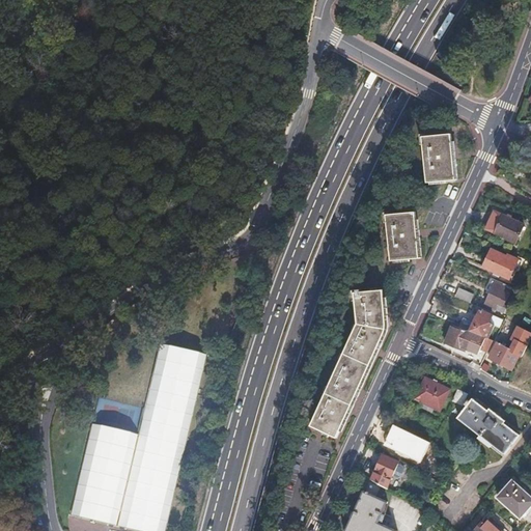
[(456,178),(452,134),(424,136),(428,182),(456,178)]
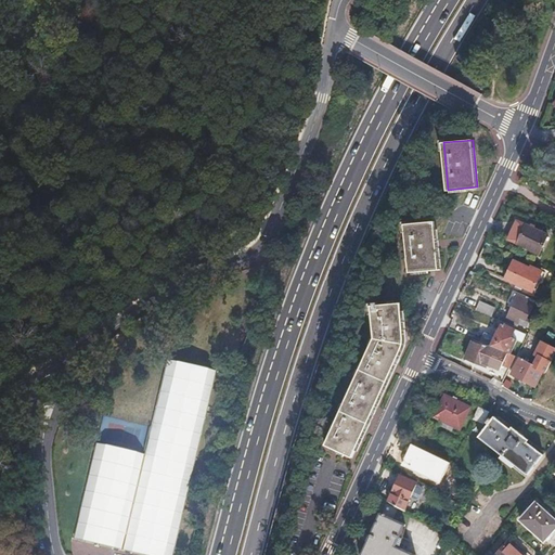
[(506,237),(516,242),(538,253),(546,234),(525,223),(515,219),(506,237)]
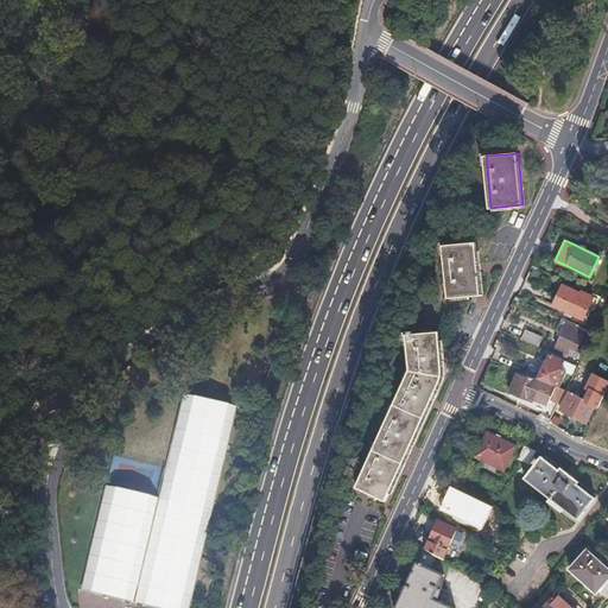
[(476,242),(444,246),(449,297),(481,293),(476,242)]
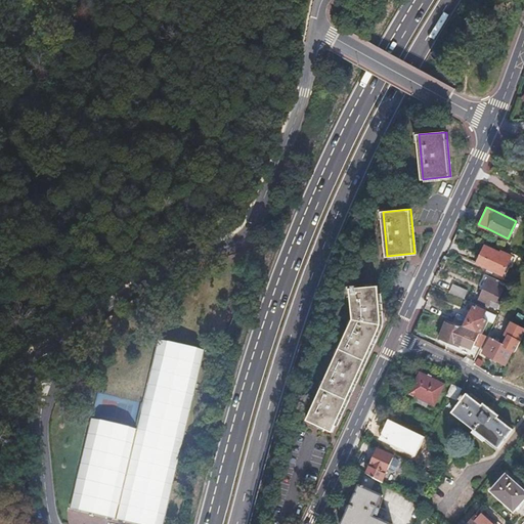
[(483,248),(475,264),(488,270),(487,272),(495,275),(496,274),(504,277),(513,257),(497,251),(496,253),(483,248)]
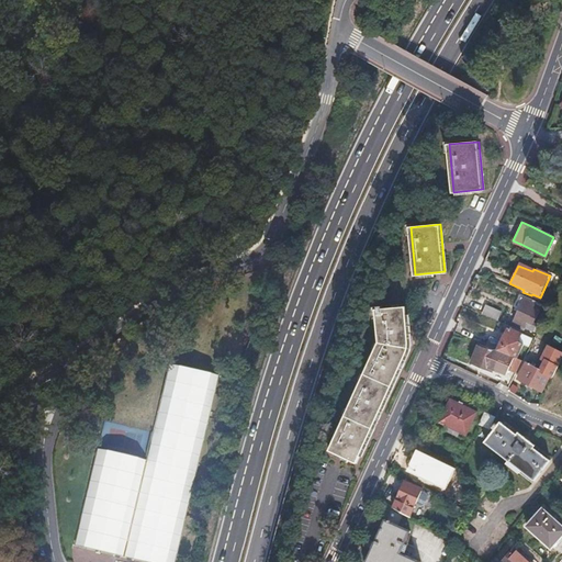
[(524,296),(518,294),(514,304),(514,305),(518,307),(524,296)]
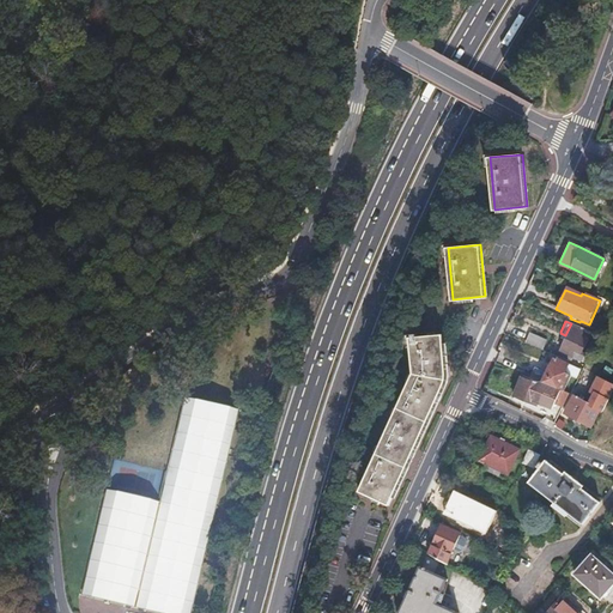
[(589,332),(571,323),(565,335),(558,350),(571,356),(577,358),(580,352),(589,332)]
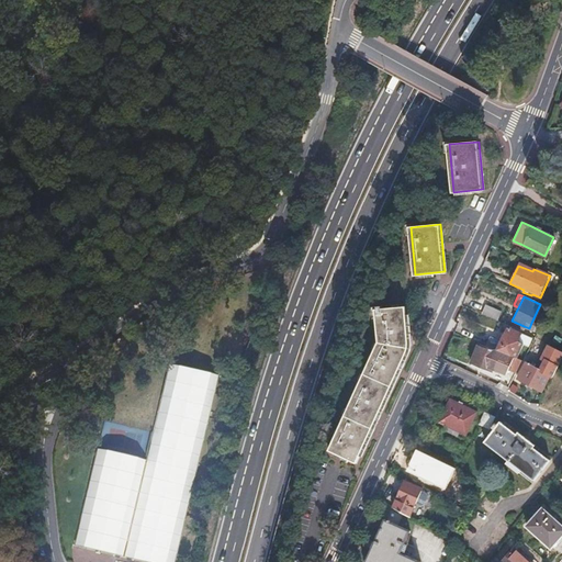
[(485,304),(481,313),(494,319),(498,311),(485,304)]
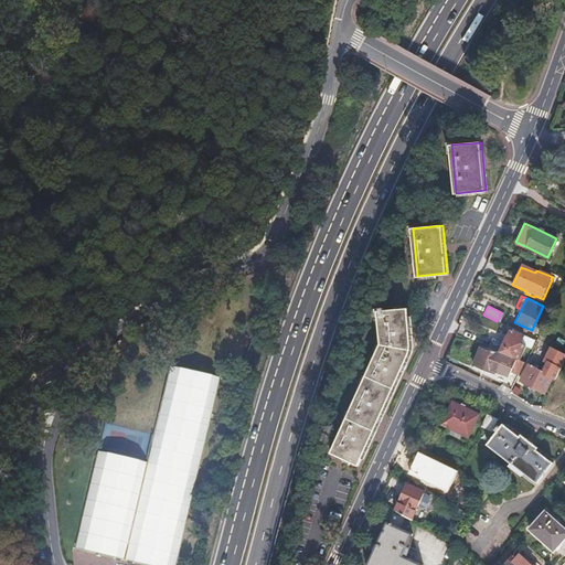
[(381,342),(331,452),(359,465),(374,429),(381,414),(401,372),(412,348),(409,331),(408,307),(379,309),(381,342)]
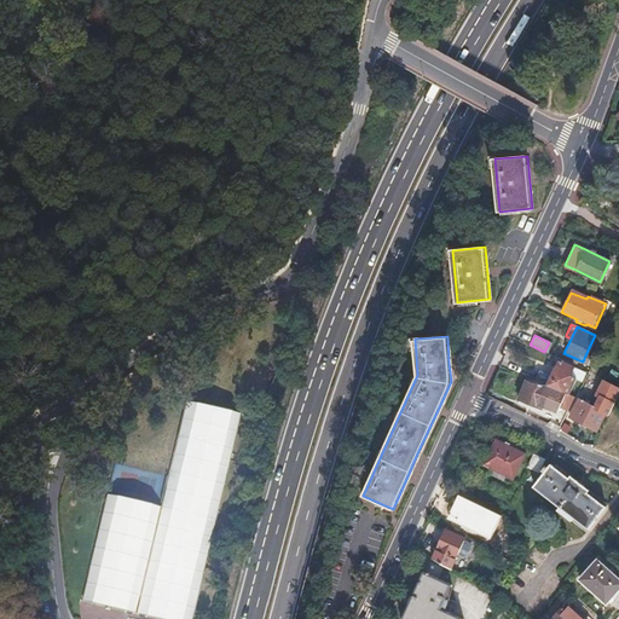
[(577,359),(563,353),(561,359),(574,365),(577,359)]
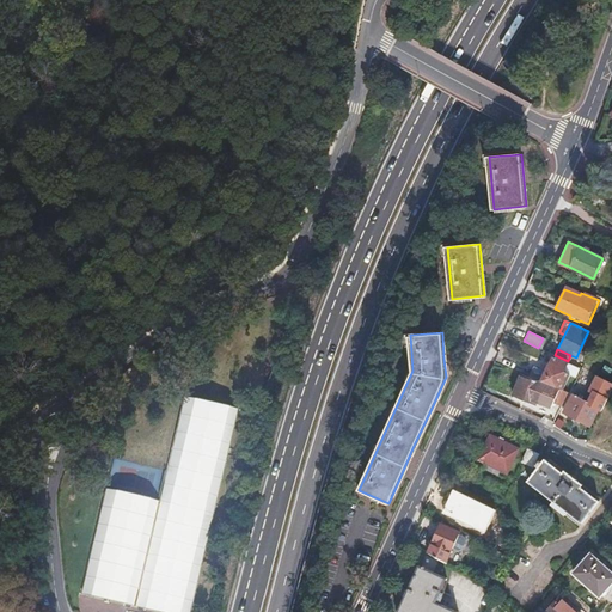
[(510,357),(507,366),(522,373),(526,365),(510,357)]
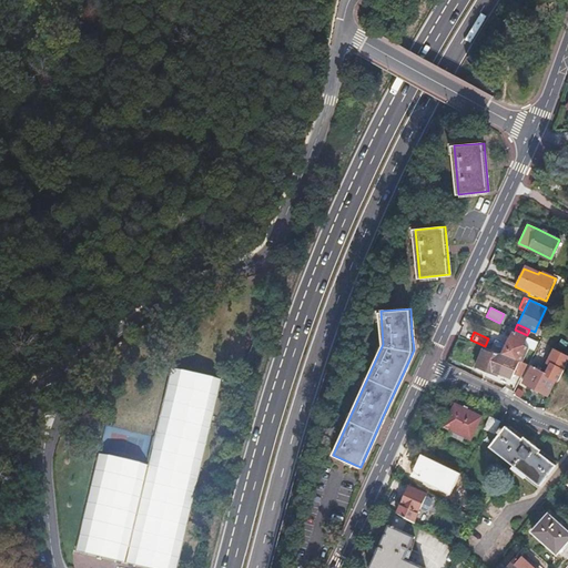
[(527,338),(513,332),(507,343),(510,344),(507,350),(505,348),(501,355),(505,356),(507,357),(508,356),(519,362),(523,363),(529,348),(524,346),(527,338)]
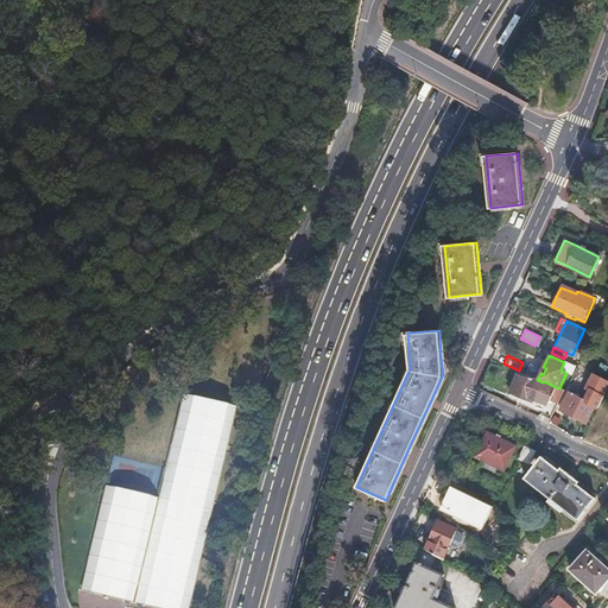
[(537,380),(519,372),(510,393),(517,397),(523,399),(531,403),(531,401),(538,405),(546,387),(539,384),(540,381),(537,380)]
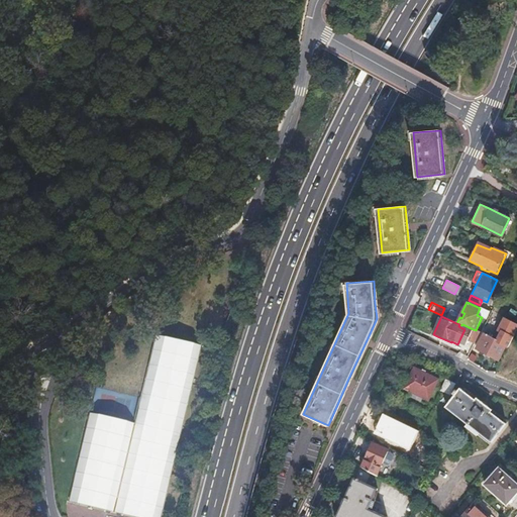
[(508,347),(516,328),(516,324),(504,318),(499,329),(501,330),(497,340),(484,334),(477,349),(498,360),(505,345),(508,347)]
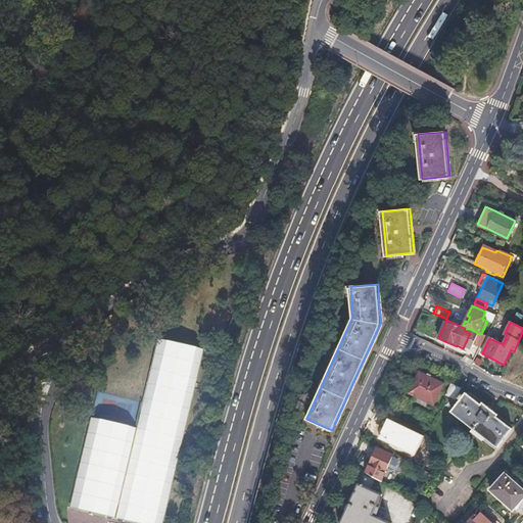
[(478,333),(472,344),(480,348),(485,336),(484,335),(481,334),(478,333)]
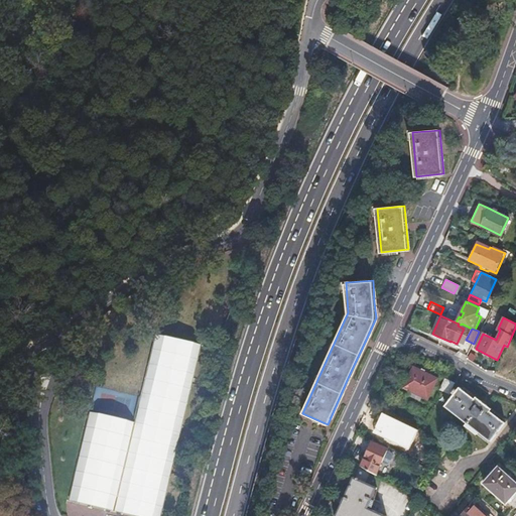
[(127,504),(126,510),(152,515),(153,515),(181,400),(185,385),(194,352),(153,343),(117,502),(127,504)]
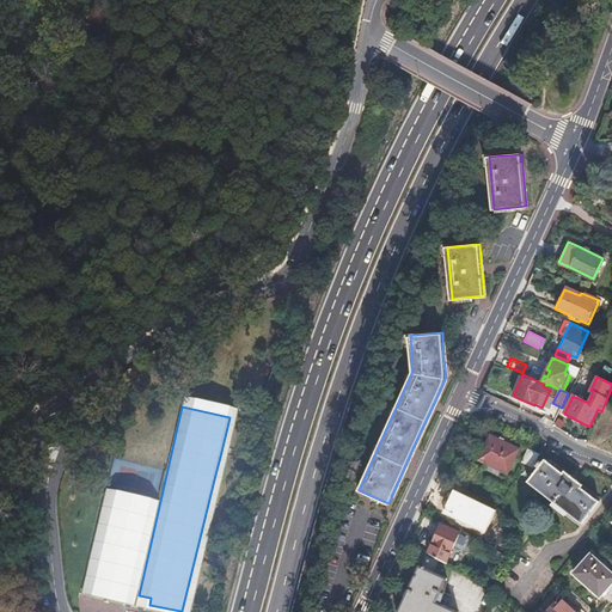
[(491,436),(479,459),(485,461),(501,470),(507,473),(519,450),(491,436)]
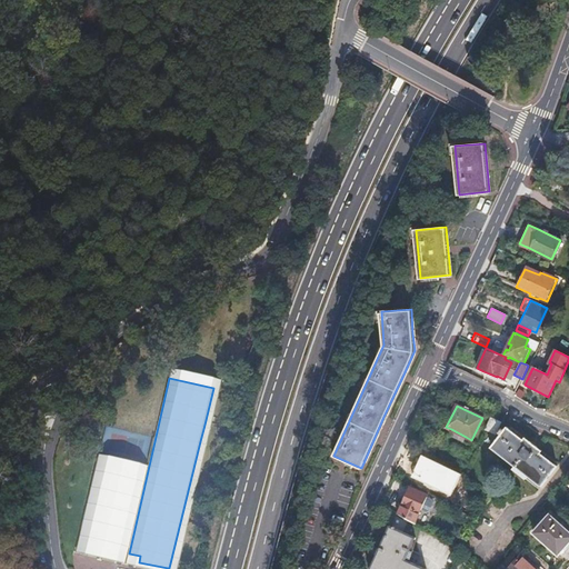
[(491,417),(486,428),(496,432),(501,421),(491,417)]
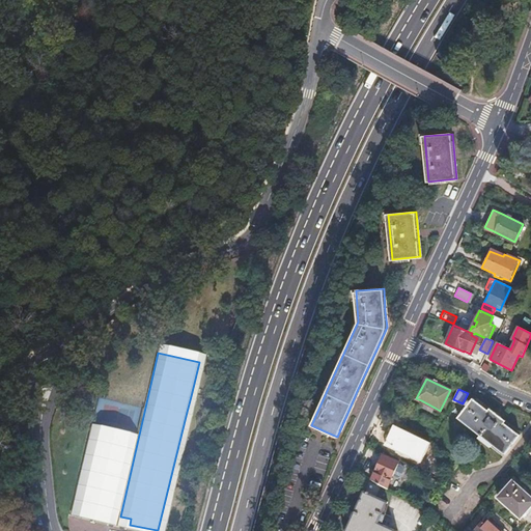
[(474,394),(472,397),(487,410),(490,407),(474,394)]
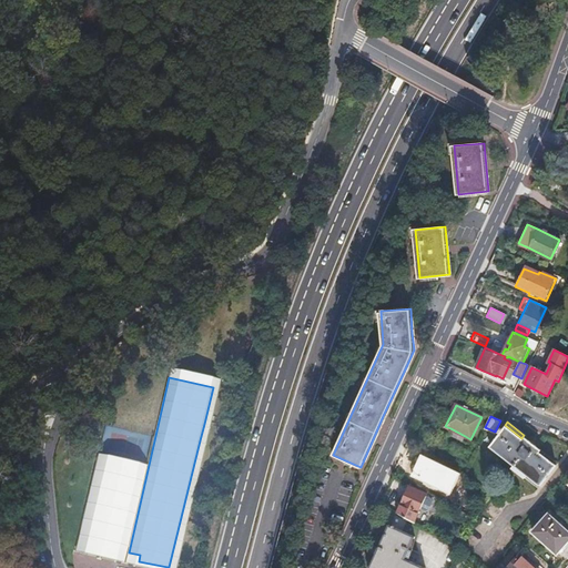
[(210,425),(204,424),(200,440),(205,442),(210,425)]
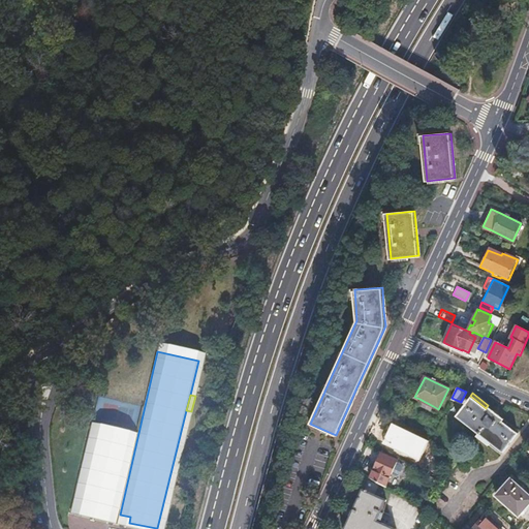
[(486,408),(470,396),(455,414),(477,433),(476,435),(488,444),(490,442),(501,453),(518,433),(502,421),(503,418),(494,410),(488,405),(486,408)]
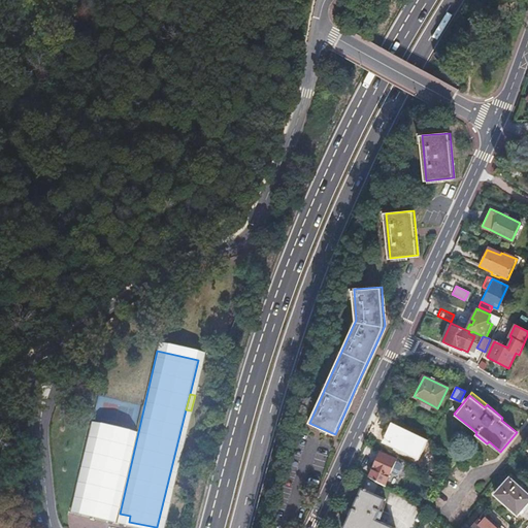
[(432,405),(419,398),(417,403),(430,410),(432,405)]
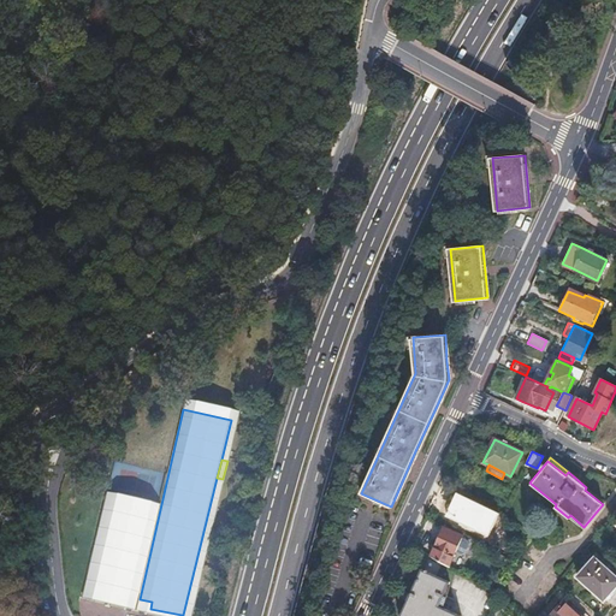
[(585,490),(603,504),(604,502),(586,487),(585,490)]
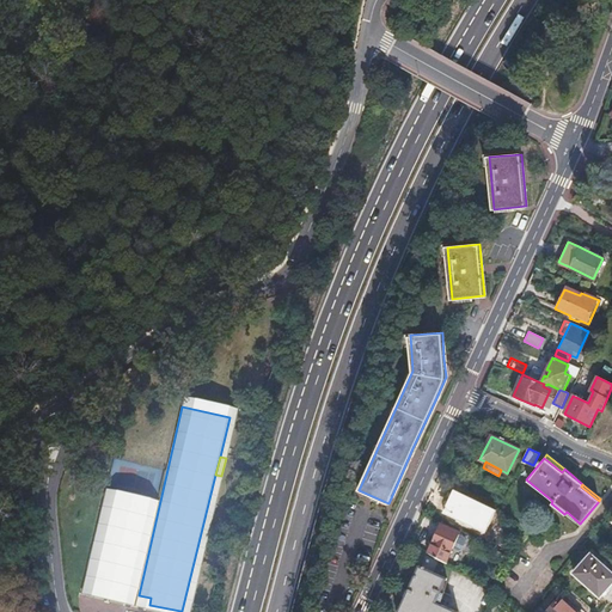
[(155,500),(103,487),(80,592),(132,605),(155,500)]
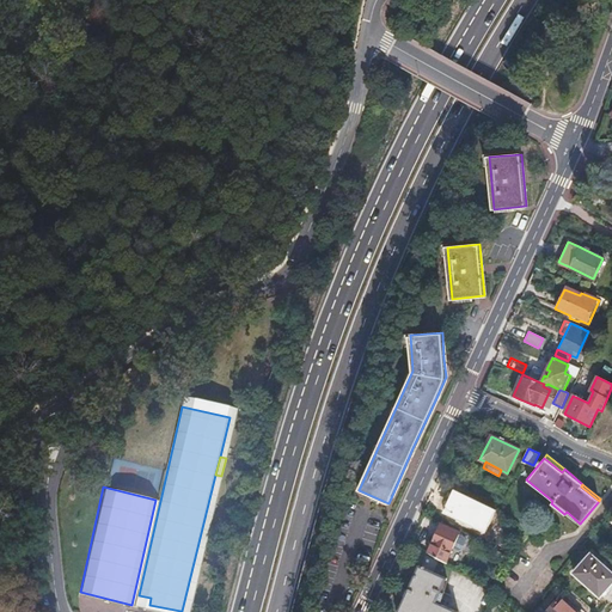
[(488,506),(456,490),(446,512),(478,527),(481,521),(488,506)]
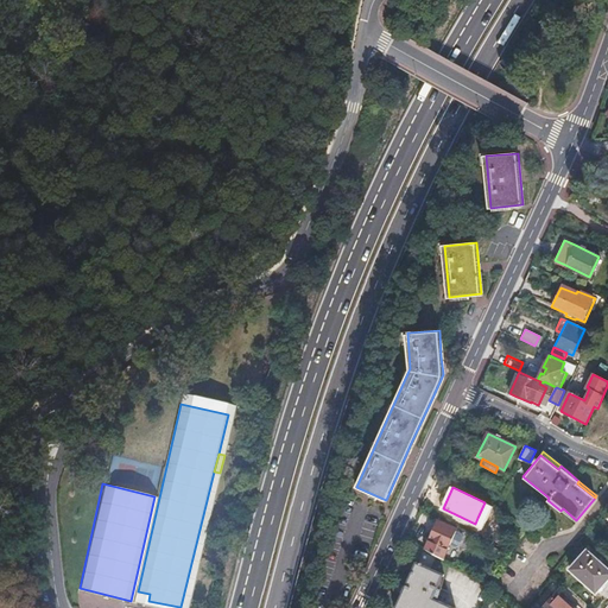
[(428,548),(444,558),(458,529),(441,520),(428,548)]
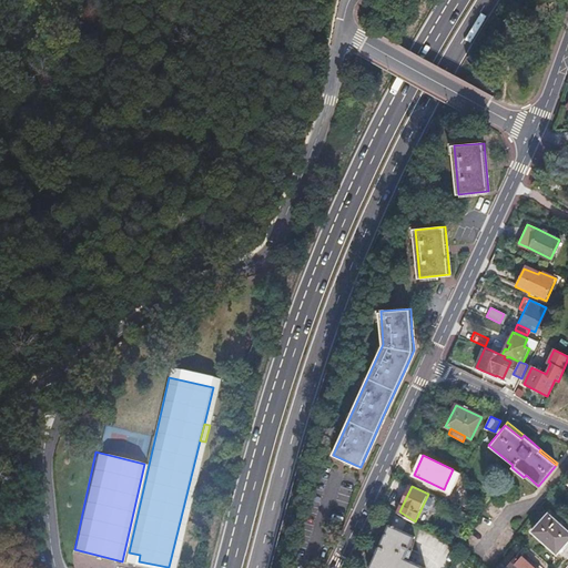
[(567,530),(548,513),(531,531),(556,554),(567,540),(567,530)]
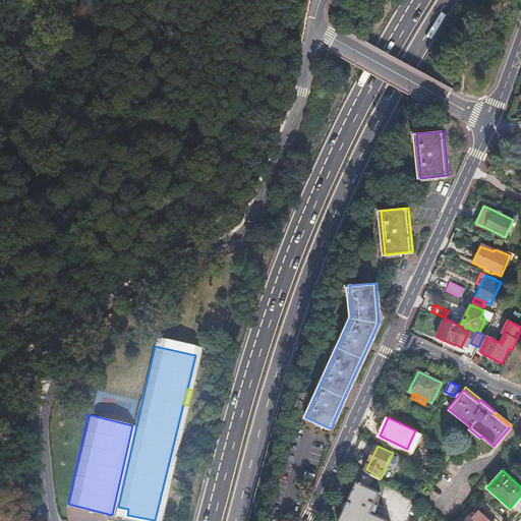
[(357,481),(339,520),(389,520),(390,520),(371,511),(380,491),(357,481)]
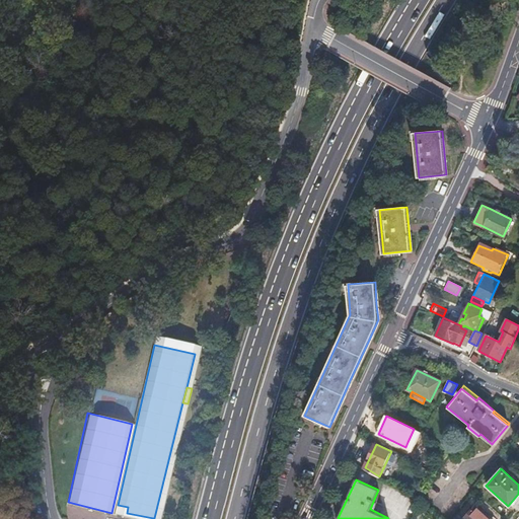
[(125,518),(127,513),(128,507),(118,505),(117,505),(114,516),(125,518)]
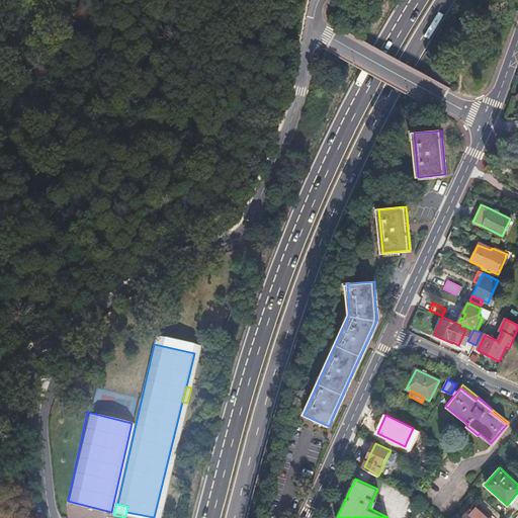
[(487,517),(472,506),(460,517),(487,517)]
